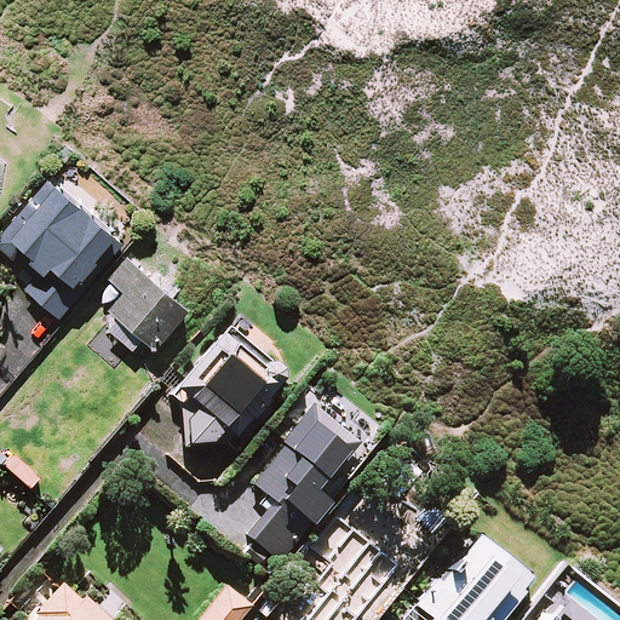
[(0,237),(0,240),(15,253),(24,241),(36,252),(33,257),(45,268),(38,279),(30,287),(62,315),(128,240),(56,176),(0,237)]
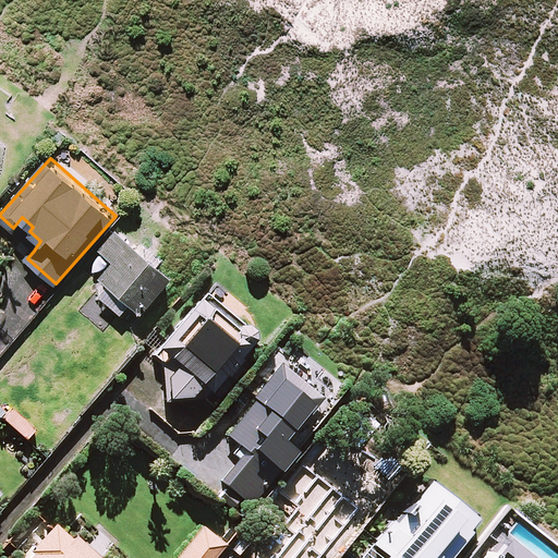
[(97,278),(87,290),(113,312),(93,336),(124,363),(191,284),(170,267),(173,264),(144,239),(141,243),(122,227),(87,268),(97,278)]
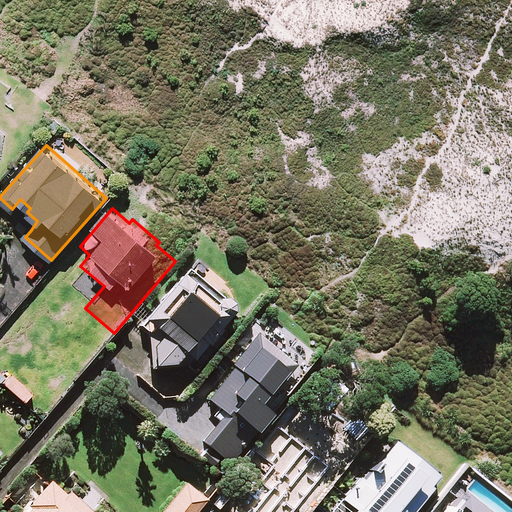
[(138,375),(164,397),(176,397),(191,380),(179,369),(191,355),(195,358),(234,312),(188,272),(147,318),(165,333),(153,346),(159,351),(138,375)]
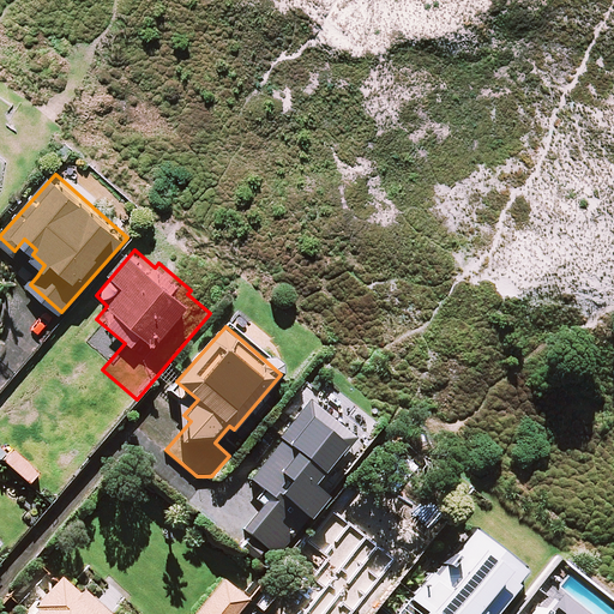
[(317,482),(359,432),(314,395),(280,435),(283,439),(251,477),(271,495),(244,528),(274,553),(326,489),(317,482)]
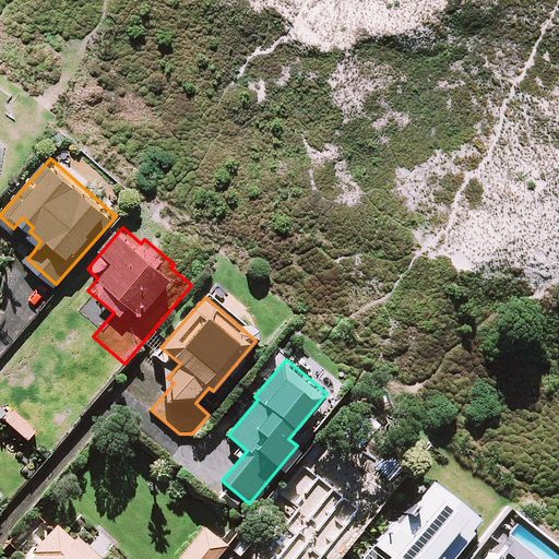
[(0,391),(0,412),(30,438),(57,407),(16,372),(0,391)]
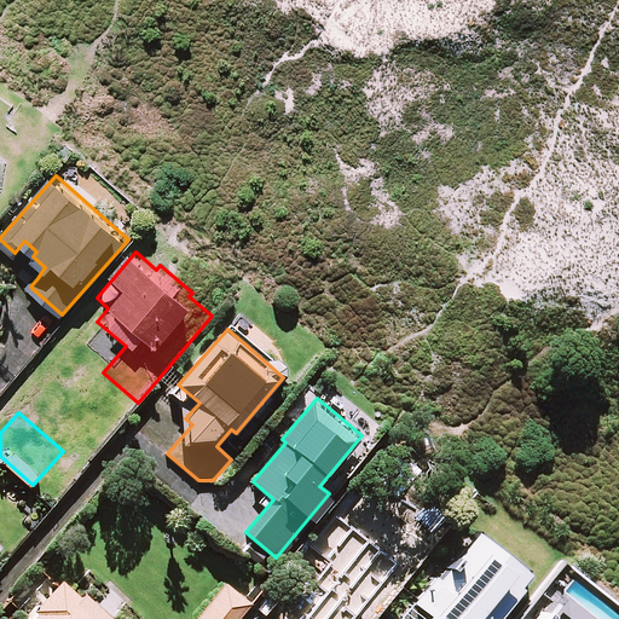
[(291,618),(374,618),(417,567),(371,528),(383,515),(360,496),(313,553),(334,570),(291,618)]
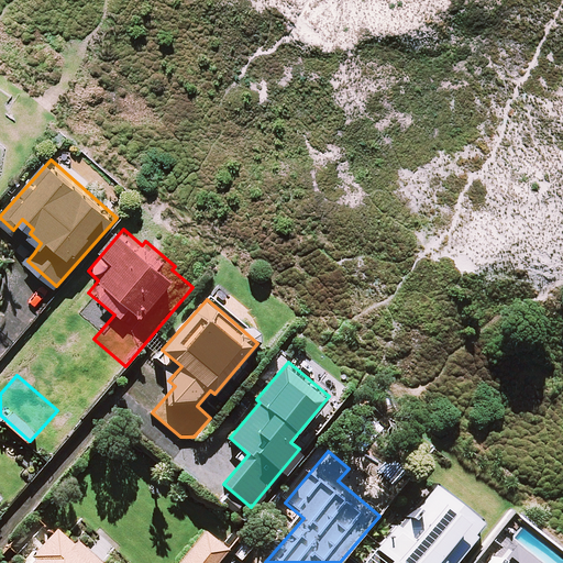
[(455,562),(487,523),(435,484),(403,528),(397,523),(376,551),(366,562),(455,562)]
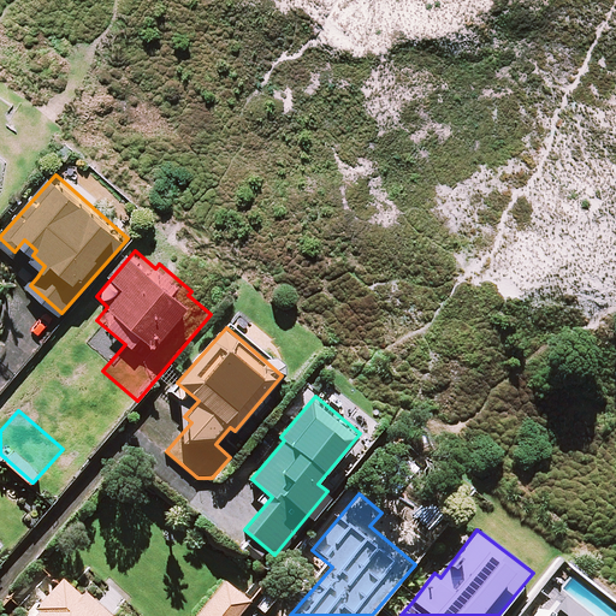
[(111,615),(64,578),(33,615),(111,615)]
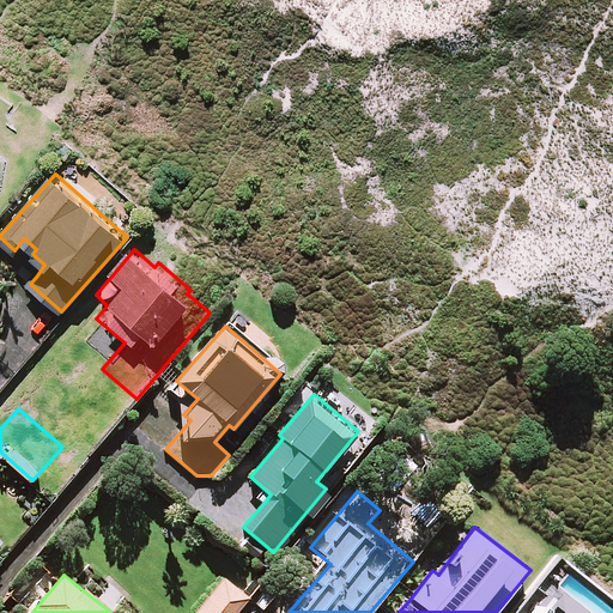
[(237,612),(249,598),(224,578),(196,612),(237,612)]
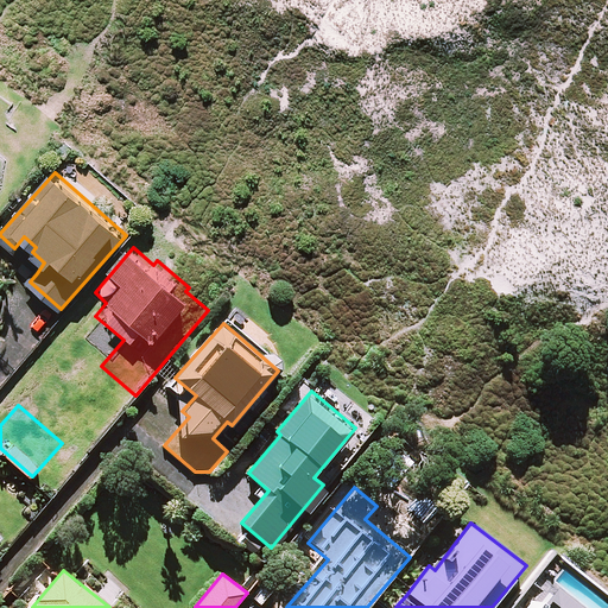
[(577,607),(548,584),(529,607),(577,607)]
